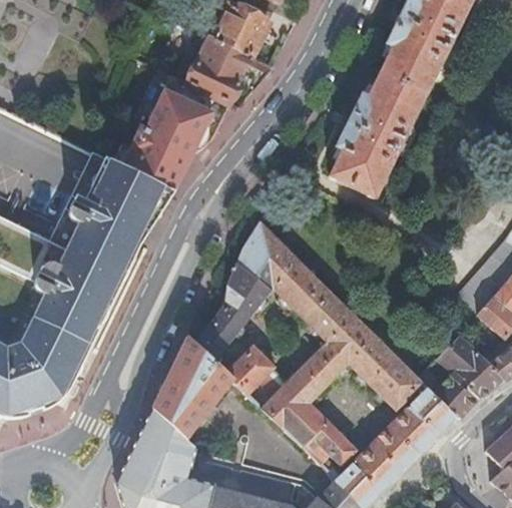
[(252,56),(275,11),(251,0),(231,0),(213,38),(252,56)]
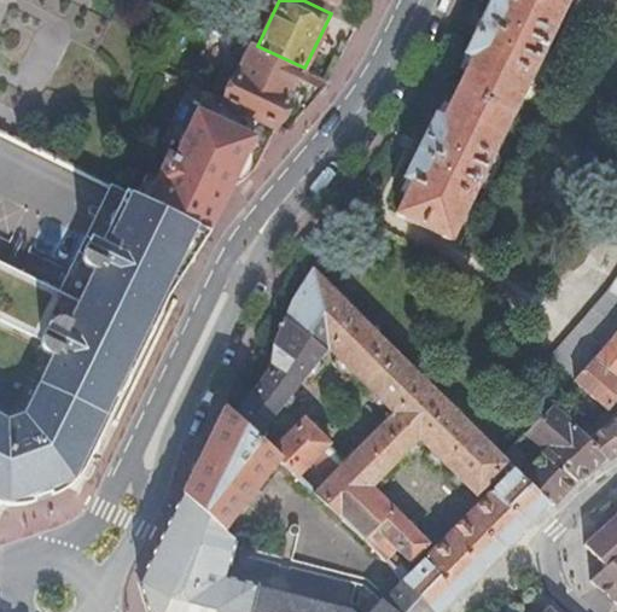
[(457,87),(511,114),(566,0),(489,0),(481,19),(464,52),(472,56),(457,87)]
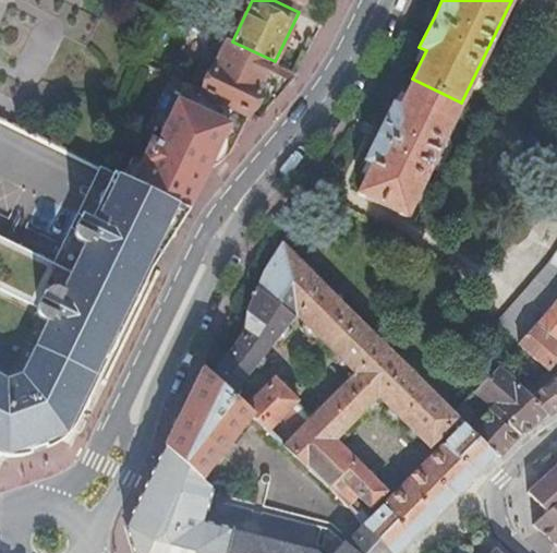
[(251,112),(275,61),(232,41),(229,39),(217,68),(204,61),(194,84),(188,81),(188,82),(249,111),(251,112)]
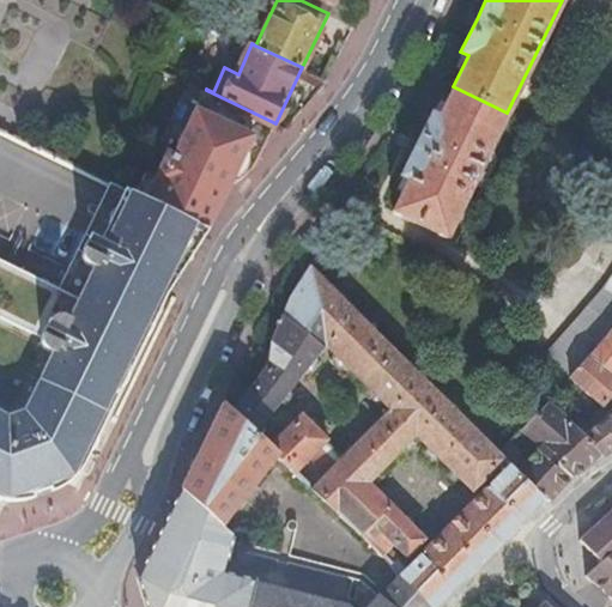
[(447,236),(507,113),(453,86),(437,117),(430,113),(414,143),(400,173),(407,177),(392,210),(447,236)]
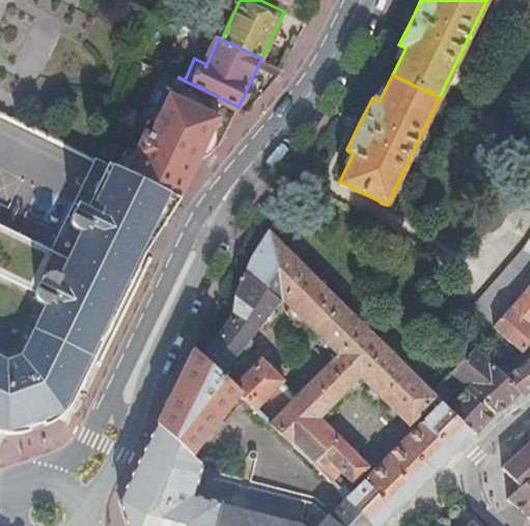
[(222,139),(239,107),(236,106),(178,78),(151,134),(145,131),(135,153),(127,148),(117,166),(167,190),(182,197),(191,177),(182,172),(185,167),(187,162),(196,166),(200,159),(203,157),(211,153),(213,149),(215,147),(218,145),(222,139)]
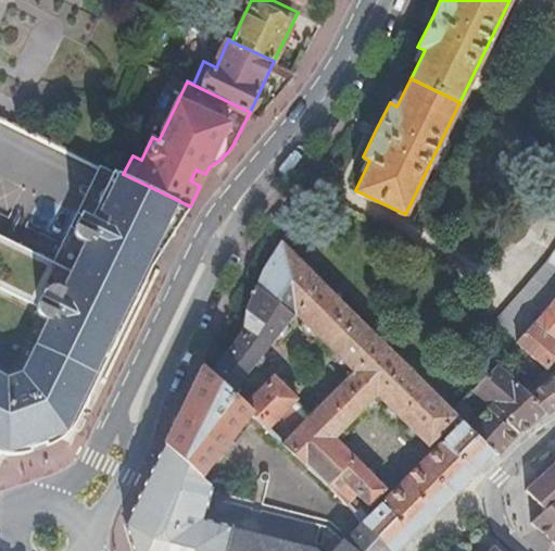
[(200,186),(205,174),(196,170),(193,175),(190,180),(200,186)]
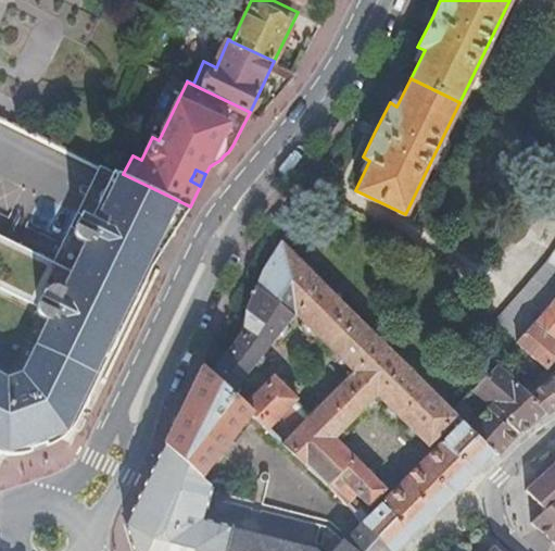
[(0,446),(8,450),(65,429),(135,285),(165,221),(175,199),(123,174),(117,172),(106,192),(79,250),(61,241),(52,259),(0,233),(0,446)]
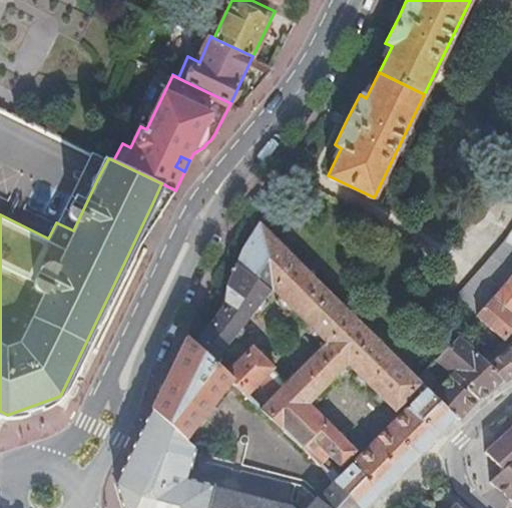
[(227,301),(195,346),(212,361),(274,288),(329,341),(263,407),(284,426),(322,461),(330,453),(342,464),(358,448),(309,402),(350,361),(397,408),(417,387),(422,393),(338,479),(364,507),(392,479),(393,479),(405,467),(428,444),(428,442),(439,431),(455,414),(418,378),(418,377),(376,336),(260,221),(242,245),(226,285),(225,299),(227,301)]
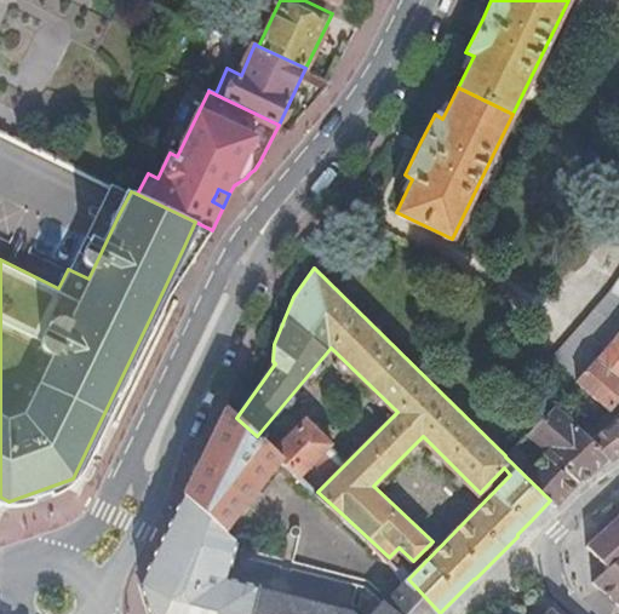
[(612,288),(551,357),(575,380),(578,378),(595,359),(618,328),(618,280),(612,288)]
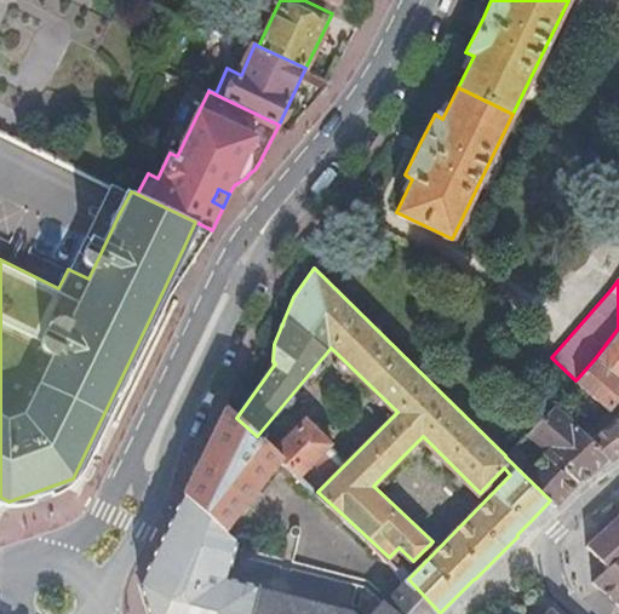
[(618,328),(595,359),(618,377),(618,328)]
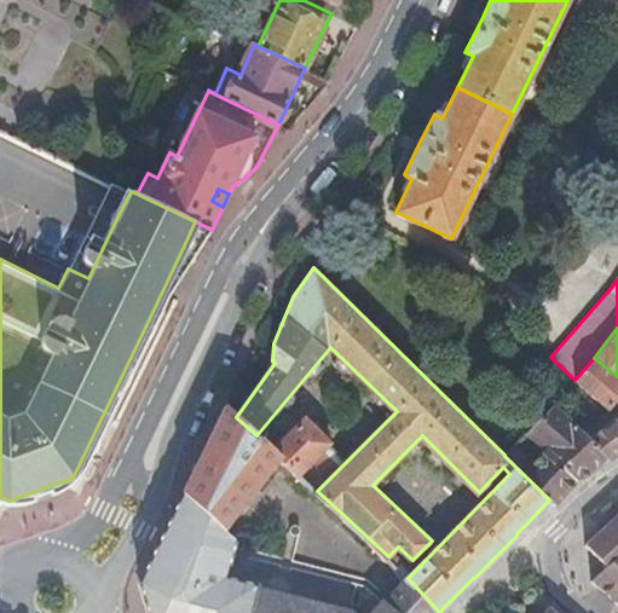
[(596,432),(591,438),(613,457),(617,454),(617,376),(594,358),(577,377),(610,404),(591,427),(594,428),(596,432)]
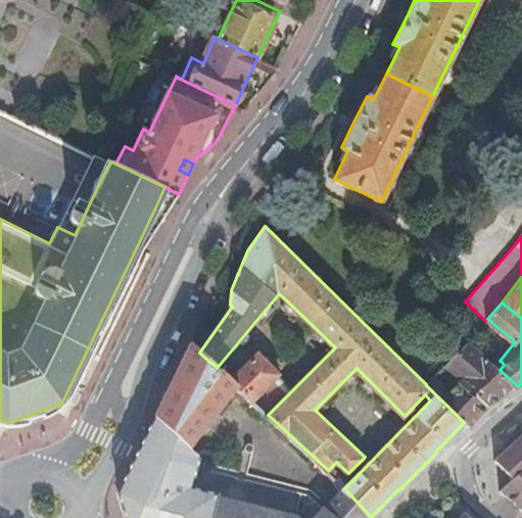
[(481,338),(475,333),(468,341),(474,346),(481,338)]
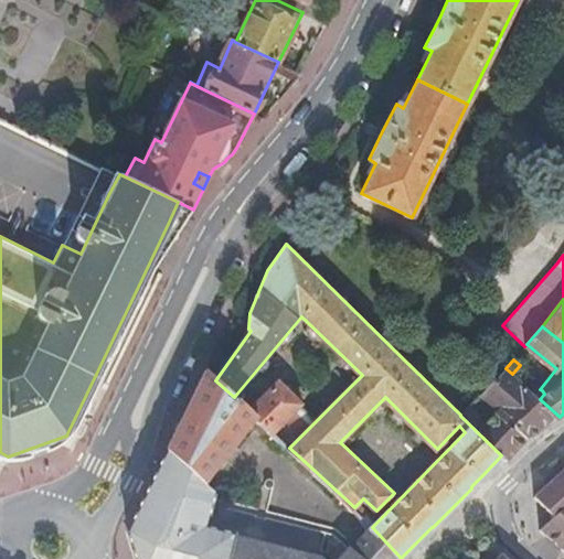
[(512,374),(506,368),(481,393),(498,409),(487,421),(470,405),(460,415),(460,416),(501,455),(508,459),(520,447),(528,440),(560,417),(540,399),(529,387),(512,374)]
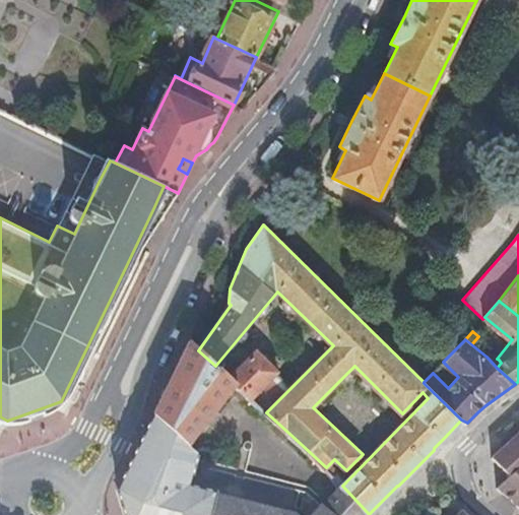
[(170,383),(154,414),(189,444),(236,385),(229,378),(215,366),(198,350),(189,342),(170,383)]
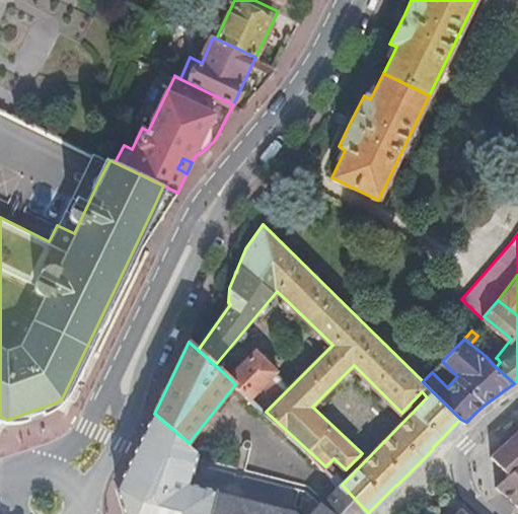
[(255,350),(228,377),(235,384),(243,390),(249,397),(277,370),(255,350)]
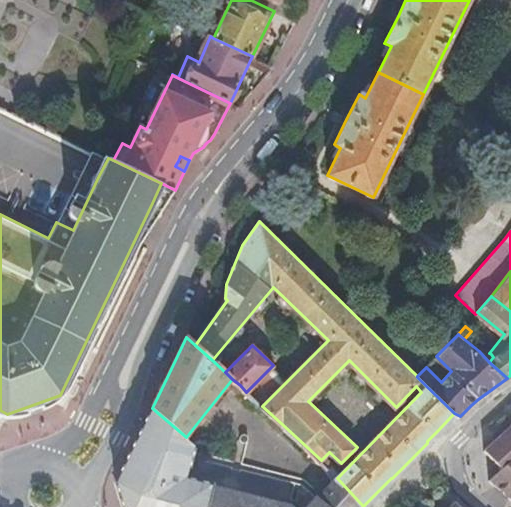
[(186,437),(152,408),(117,478),(126,506),(208,506),(213,483),(186,476),(194,445),(186,437)]
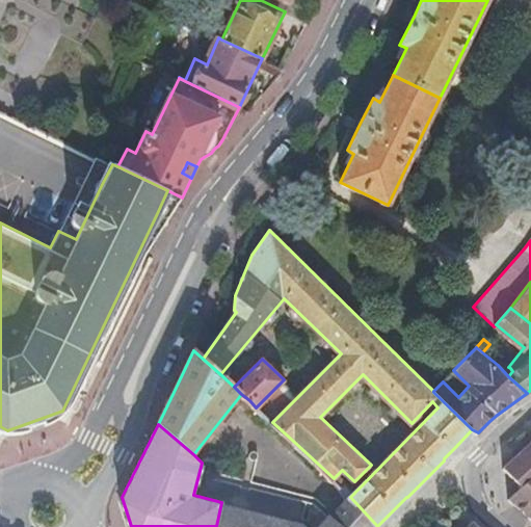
[(530,476),(530,439),(503,466),(524,483),(530,476)]
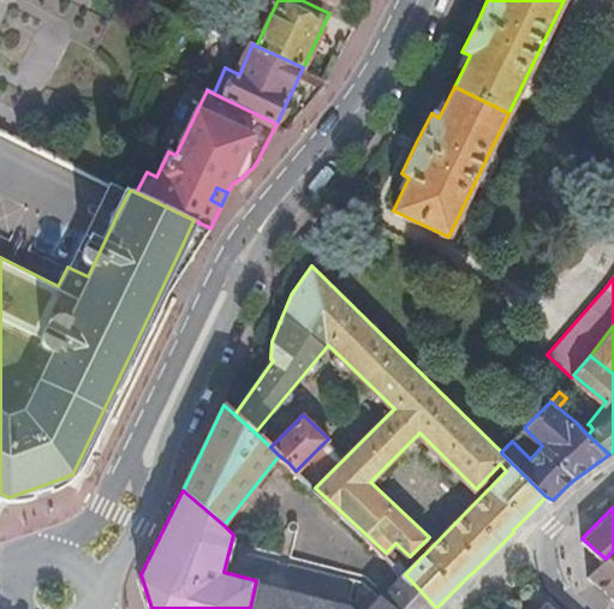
[(613,550),(606,559),(590,575),(613,596),(613,550)]
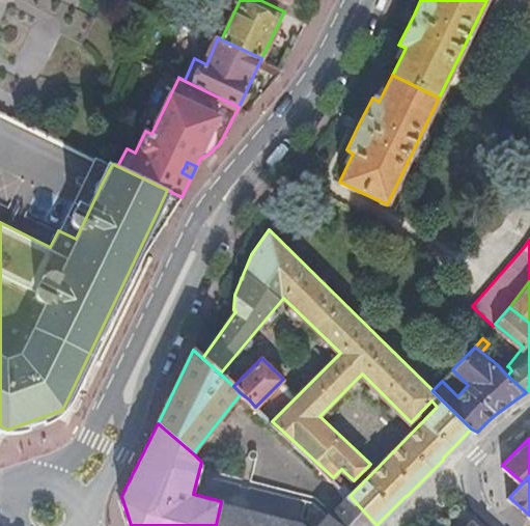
[(374,525),(377,525),(350,496),(349,495),(331,514),(329,510),(316,525),(306,525),(302,523),(221,501),(216,525),(374,525)]
